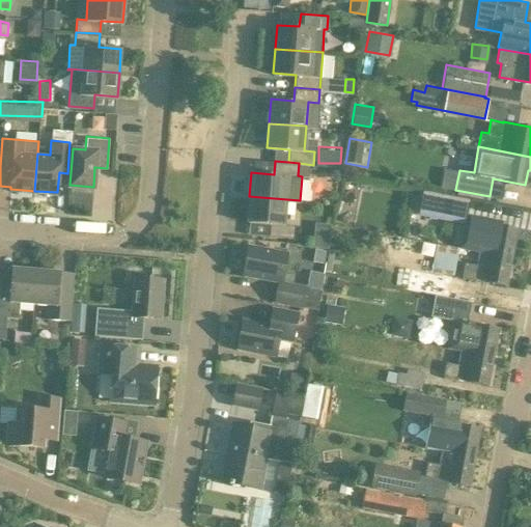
[(420,211),(465,220),(469,199),(423,191),(420,211)]
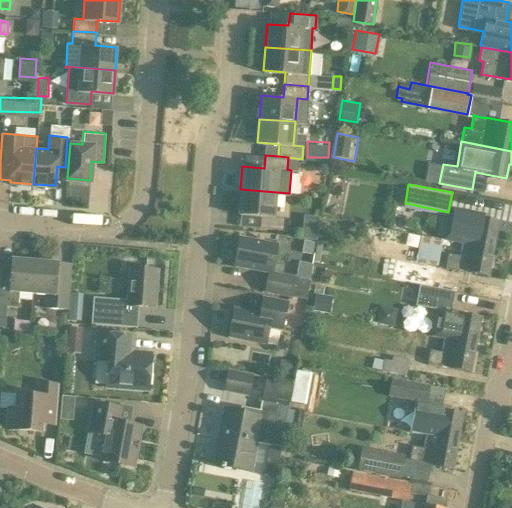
[(284,216),(274,215),(276,193),(288,194),(289,193),(240,189),(238,213),(260,214),(259,226),(283,228),(284,216)]
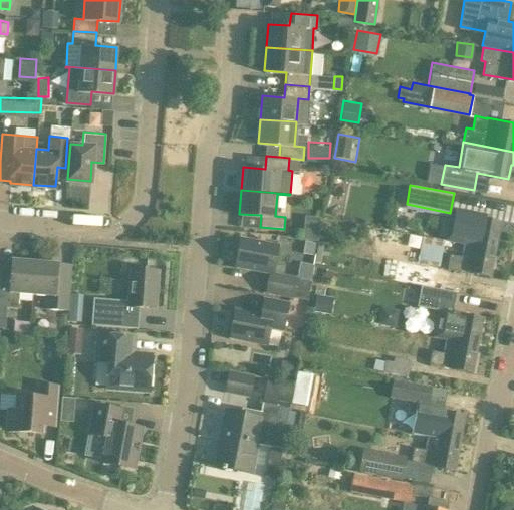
[(454,225),(467,228),(464,241),(495,247),(500,220),(457,211),(454,225)]
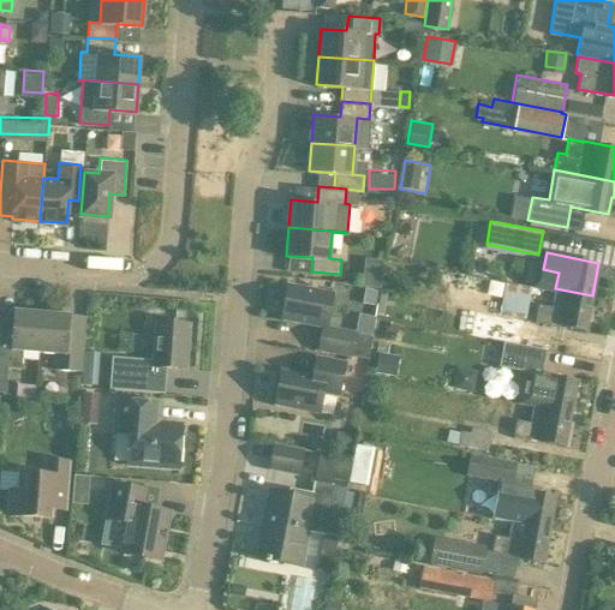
[(382,286),(383,256),(370,256),(369,285),(382,286)]
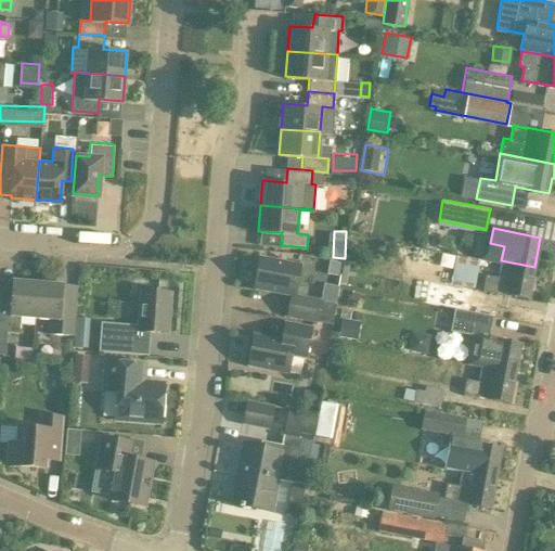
[(429,252),(427,272),(442,273),(444,253),(429,252)]
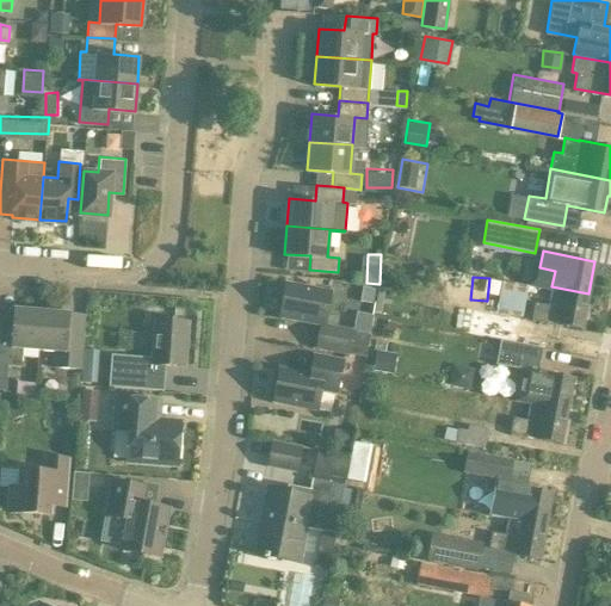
[(524,283),(524,282),(504,278),(498,310),(522,315),(528,284),(524,283)]
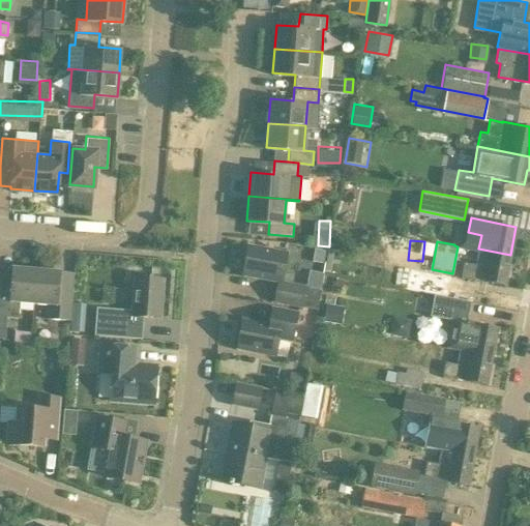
[(316,308),(320,288),(281,281),(286,251),(247,243),(242,273),(277,281),(274,299),(316,308)]
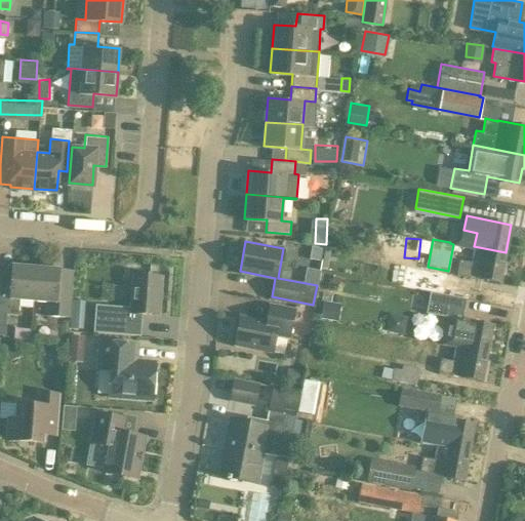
[(456,273),(469,275),(479,277),(479,278),(500,282),(506,252),(474,246),(472,261),(458,258),(456,273)]
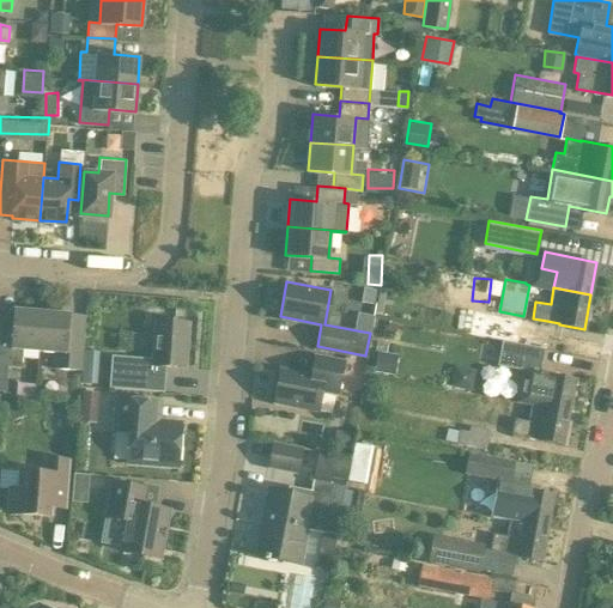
[(473,306),(468,330),(516,340),(521,317),(473,306)]
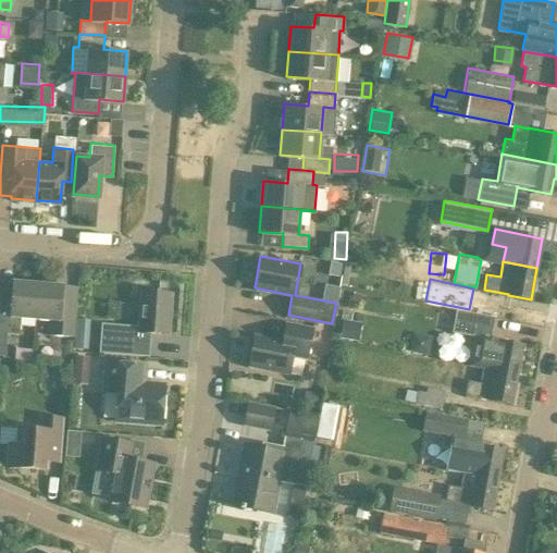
[(12,285),(0,284),(0,330),(19,332),(20,316),(35,317),(37,282),(13,280),(12,285)]
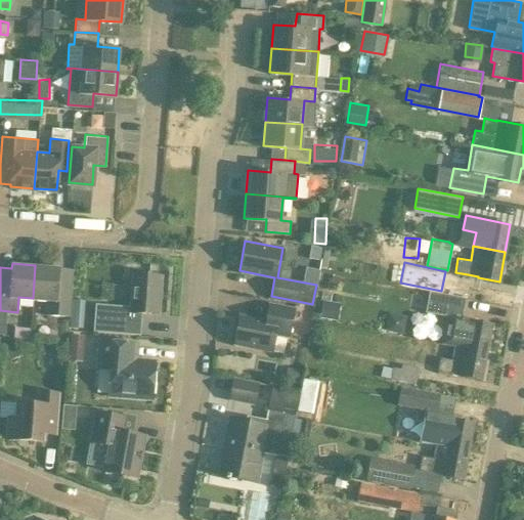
[(74,268),(58,266),(35,265),(33,298),(46,299),(44,313),(70,315),(74,268)]
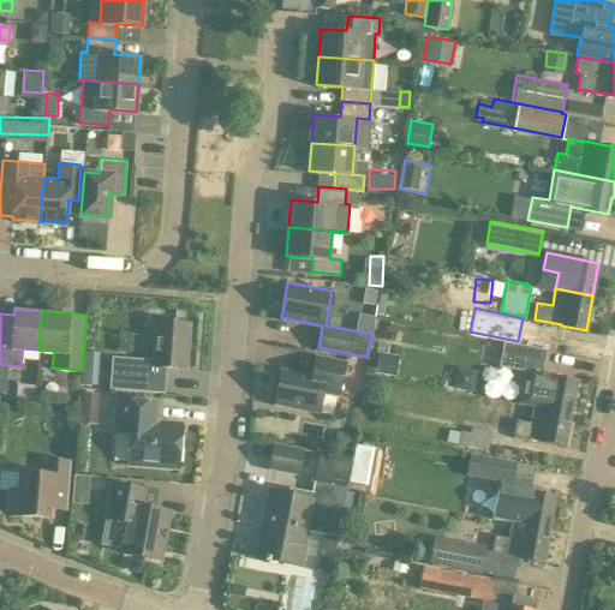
[(163,390),(166,365),(185,366),(189,322),(155,320),(153,358),(112,354),(109,387),(163,390)]
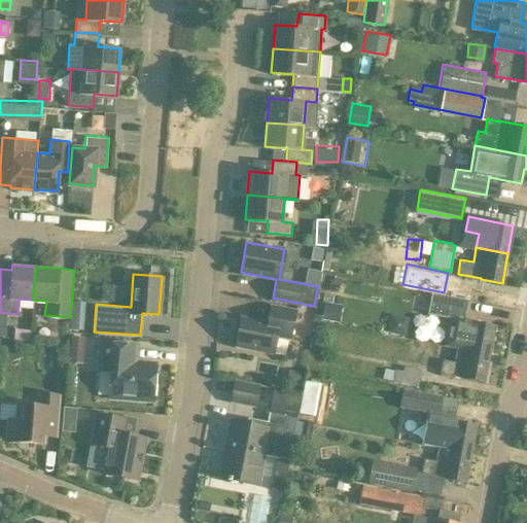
[(444,344),(457,346),(489,352),(494,324),(463,318),(467,298),(431,291),(427,313),(449,317),(444,344)]
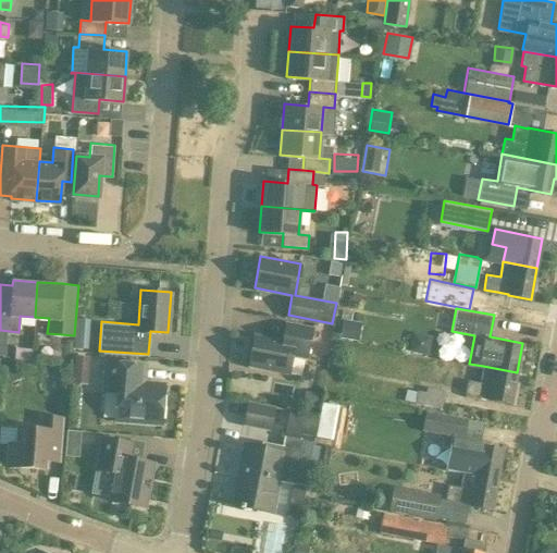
[(306,357),(312,326),(285,321),(282,339),(255,333),(248,365),(288,372),(292,354),(306,357)]
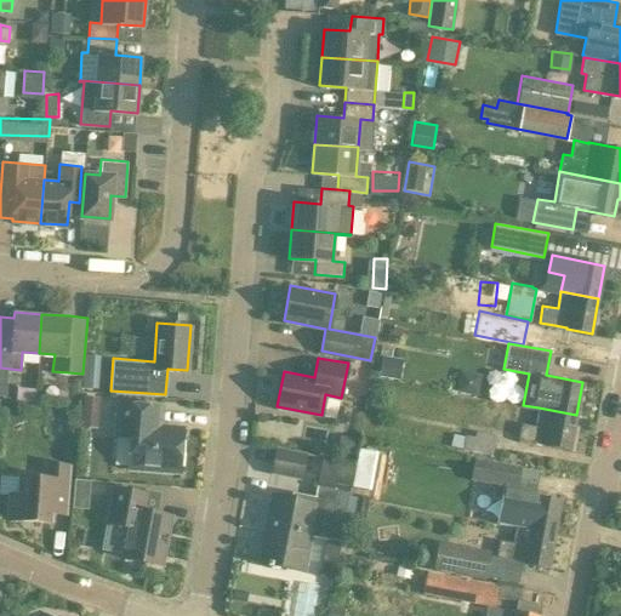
[(87,418),(97,418),(96,393),(86,393),(87,418)]
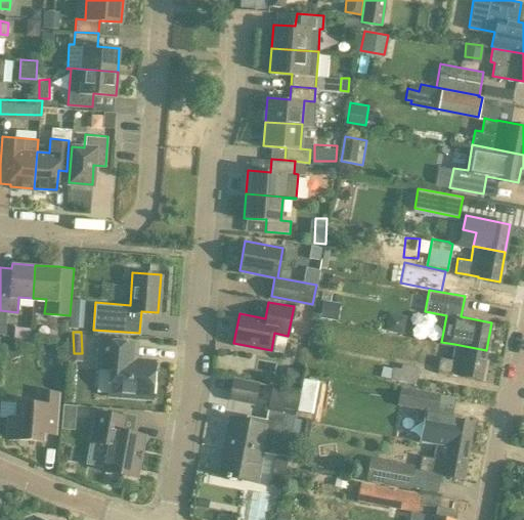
[(95,367),(111,369),(108,393),(150,397),(154,359),(138,358),(139,341),(97,337),(95,367)]
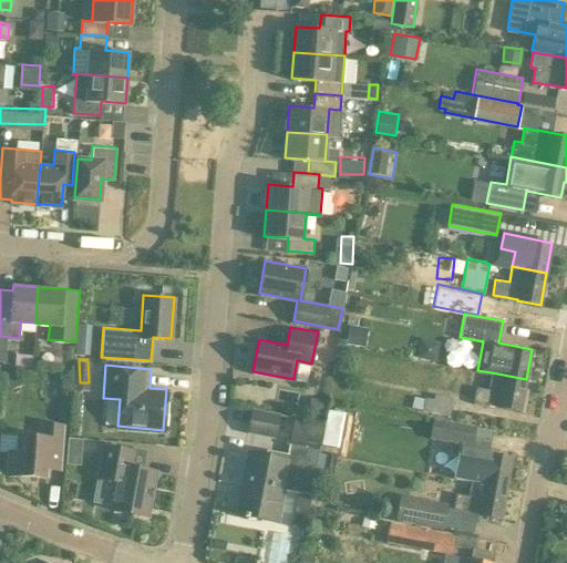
[(473,401),(486,403),(521,410),(526,379),(492,372),(490,388),(475,386),(473,401)]
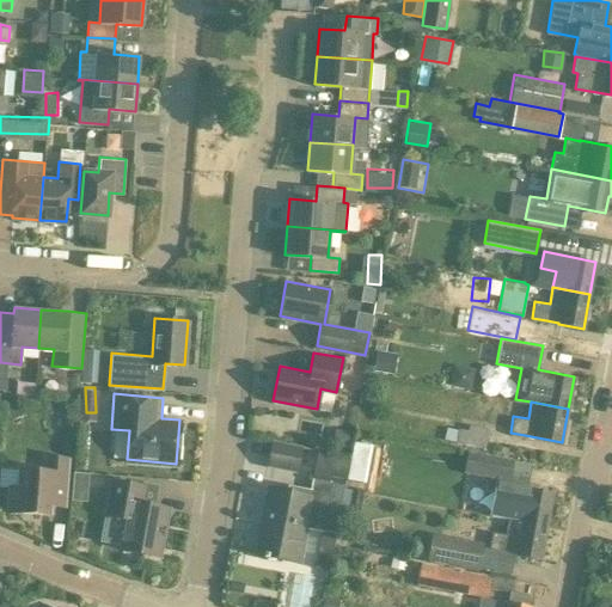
[(459,421),(456,443),(491,449),(495,427),(459,421)]
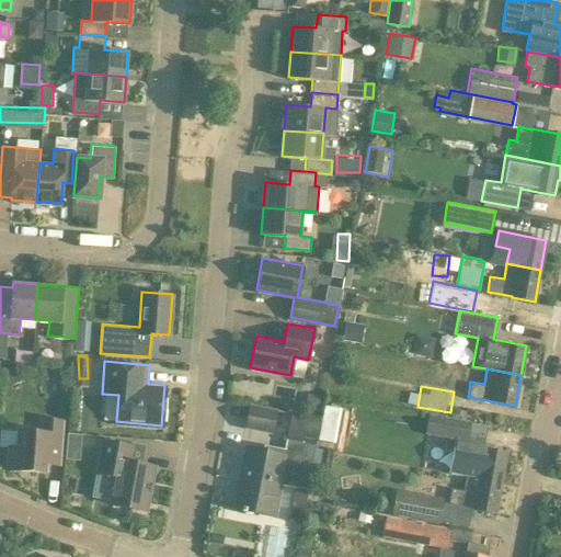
[(327,402),(320,436),(336,440),(343,406),(327,402)]
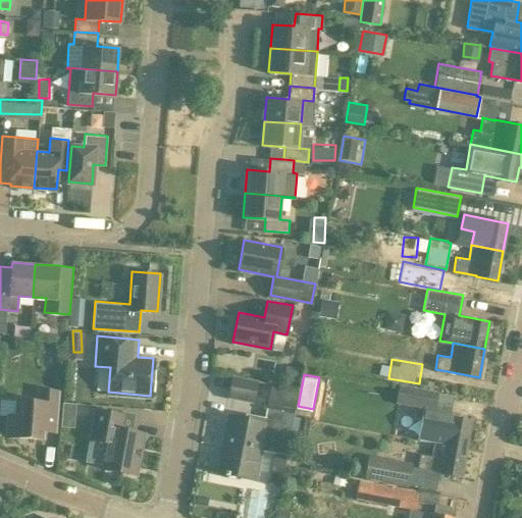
[(232,376),(228,397),(252,401),(256,381),(232,376)]
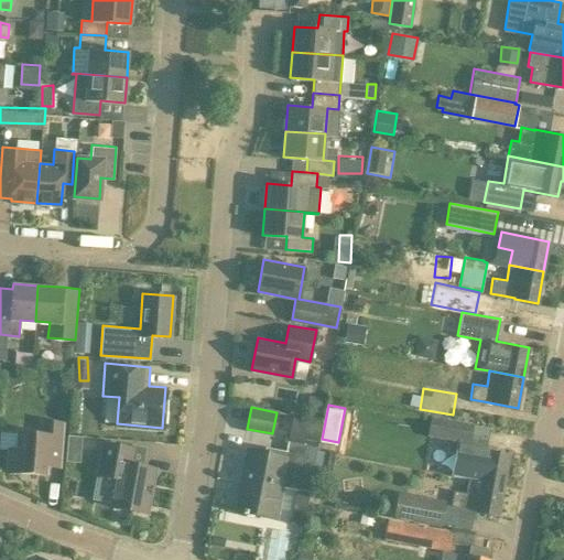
[(266,447),(264,452),(247,449),(236,509),(274,517),(281,485),(310,491),(322,419),(293,415),(290,431),(285,434),(284,441),(288,441),(285,451),(266,447)]
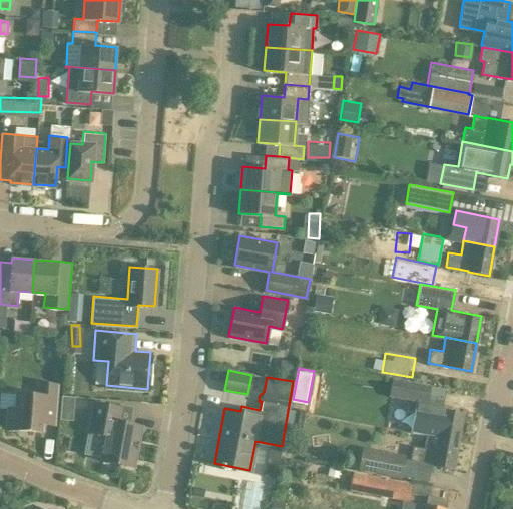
[(390,390),(389,395),(427,402),(430,385),(385,377),(383,389),(390,390)]
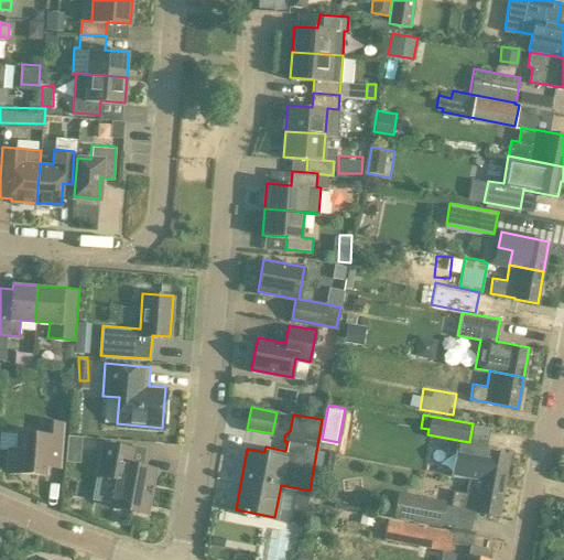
[(41,419),(40,433),(18,432),(17,448),(9,448),(7,471),(45,473),(46,465),(62,466),(65,420),(41,419)]
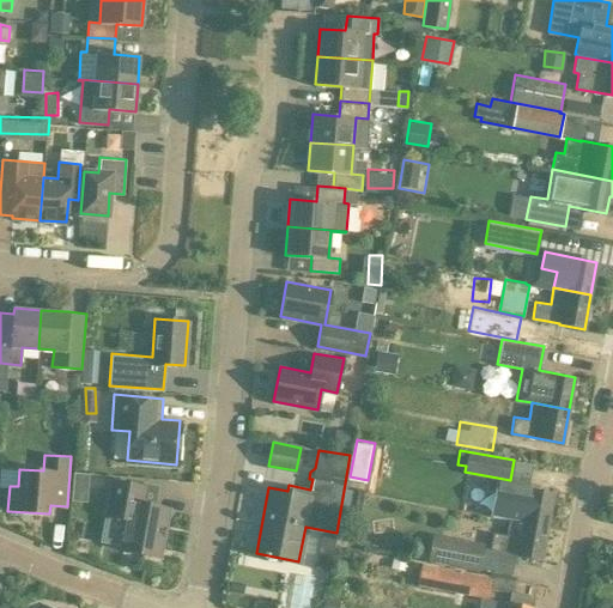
[(89,499),(91,470),(74,469),(72,498),(89,499)]
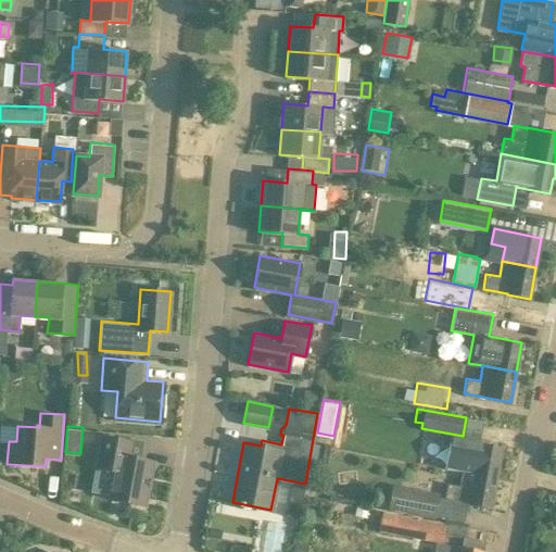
[(93,467),(115,472),(110,498),(144,504),(152,462),(131,458),(135,440),(100,434),(93,467)]
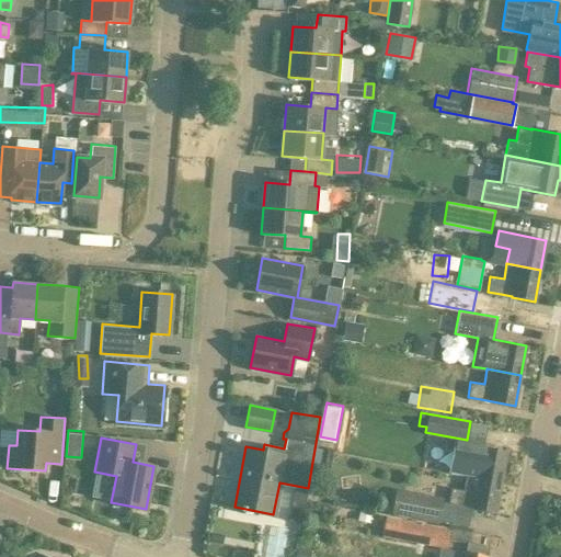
[(506,452),(472,445),(472,444),(459,442),(457,457),(451,456),(448,459),(446,472),(467,476),(501,481),(506,452)]
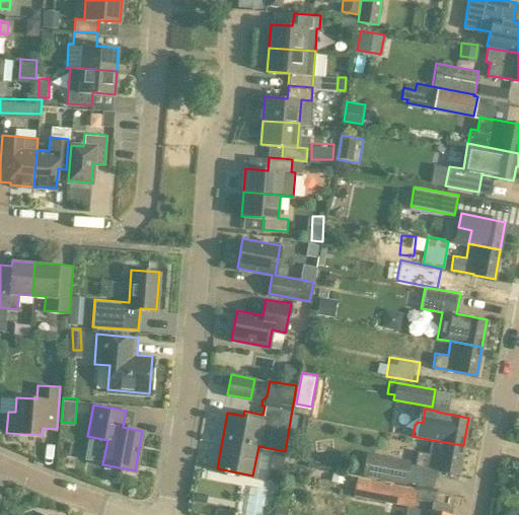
[(432,440),(430,452),(417,450),(415,464),(428,466),(428,465),(438,467),(438,469),(458,473),(463,445),(432,440)]
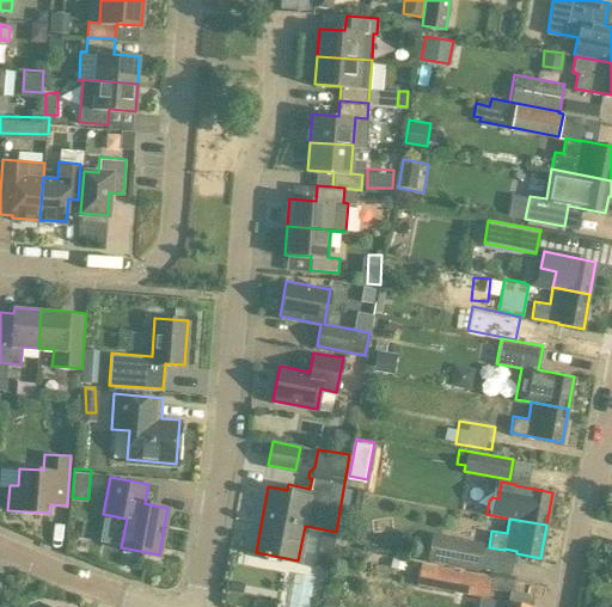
[(484,541),(432,533),(427,560),(479,570),(484,541)]
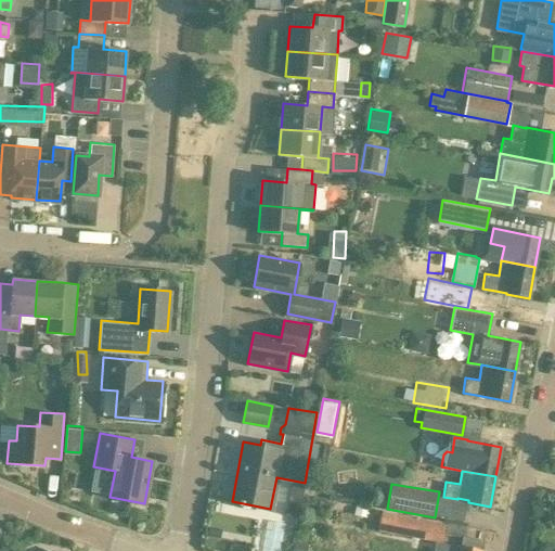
[(443,540),(446,533),(464,536),(466,524),(446,521),(446,522),(382,510),(378,528),(443,540)]
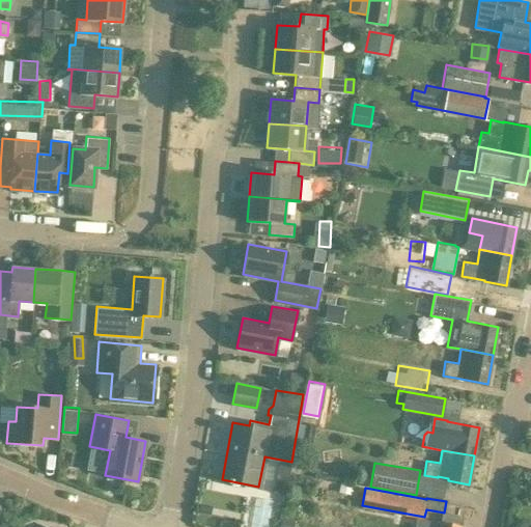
[(459,526),(460,526),(416,518),(414,526),(459,526)]
